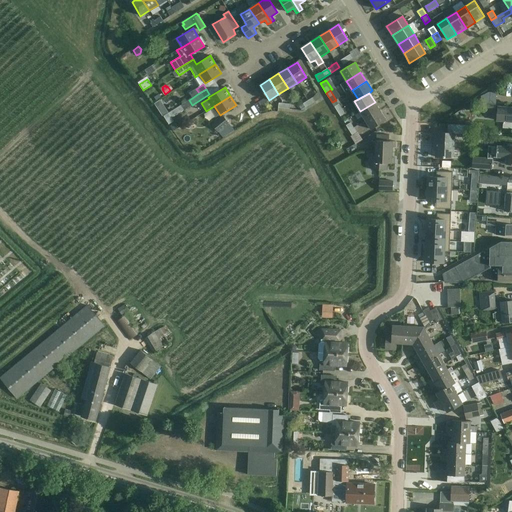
[(308,101),(311,105),(317,102),(314,97),(308,101)]
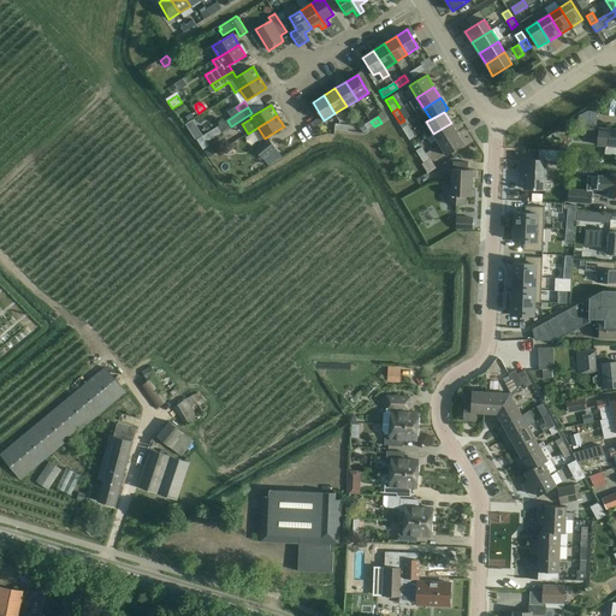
[(400,123),(407,135),(412,131),(404,120),(400,123)]
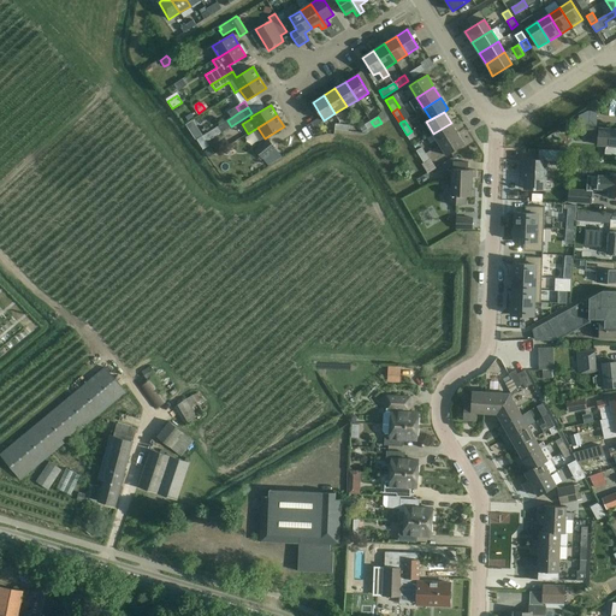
[(457,134),(451,123),(433,134),(440,144),(457,134)]
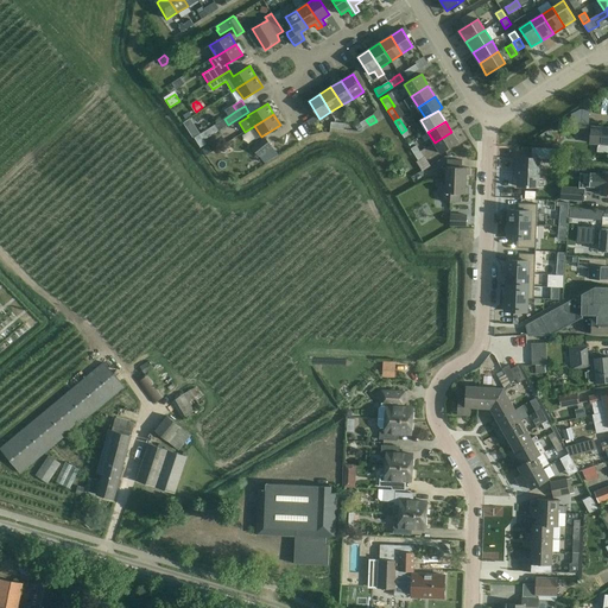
[(574,132),(588,132),(589,124),(575,122),(574,132)]
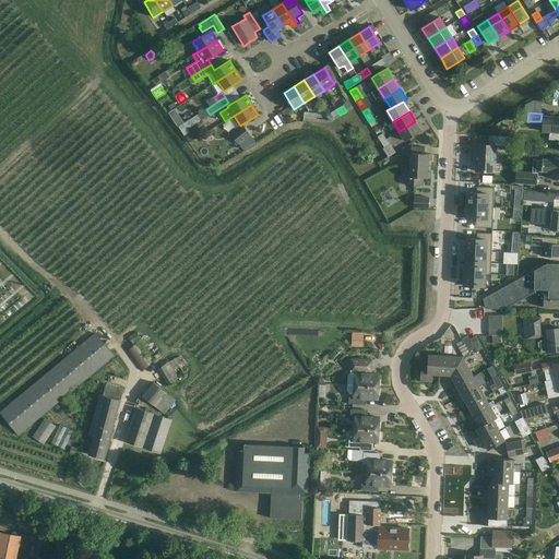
[(198,115),(179,127),(185,135),(190,132),(187,129),(201,120),(198,115)]
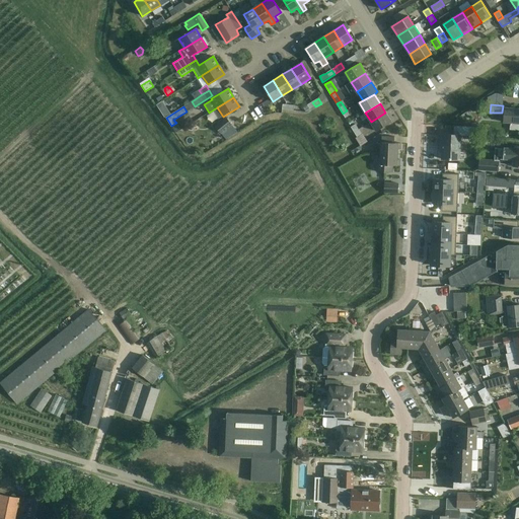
[(505,107),(505,114),(504,123),(510,124),(510,130),(518,130),(518,108),(515,108),(505,107)]
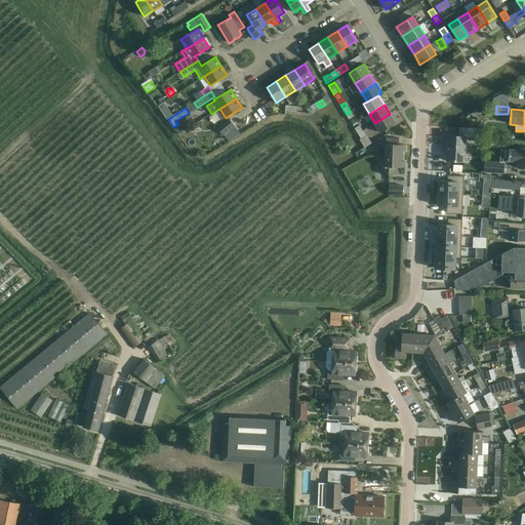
[(390,114),(375,123),(381,132),(396,123),(390,114)]
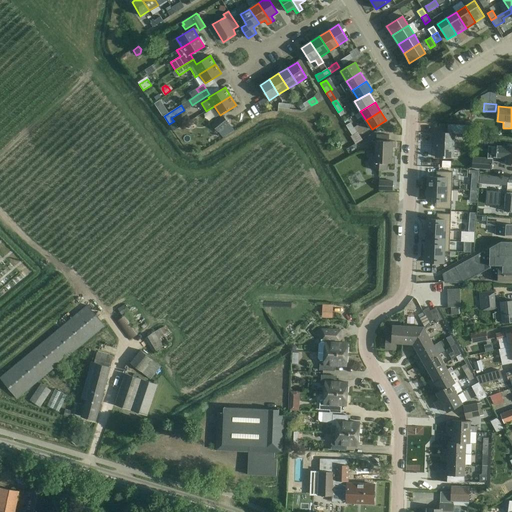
[(223,116),(212,125),(217,132),(218,132),(223,138),(235,131),(228,123),(223,116)]
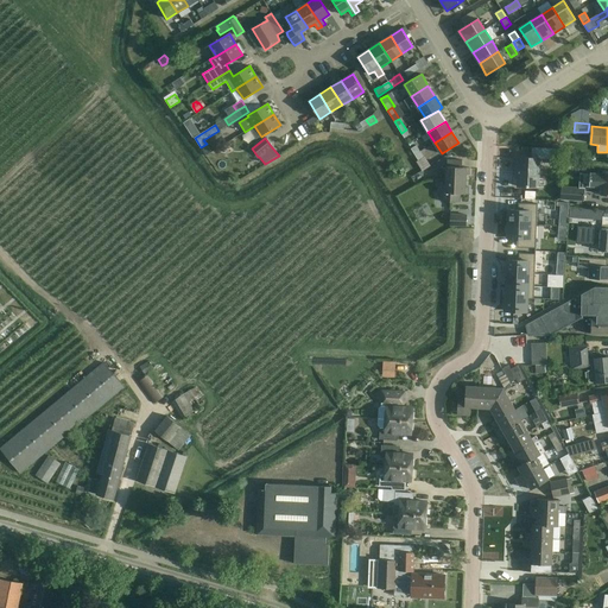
[(518,187),(530,187),(539,188),(540,159),(551,159),(552,149),(532,147),(531,158),(515,157),(514,168),(518,169),(518,187)]
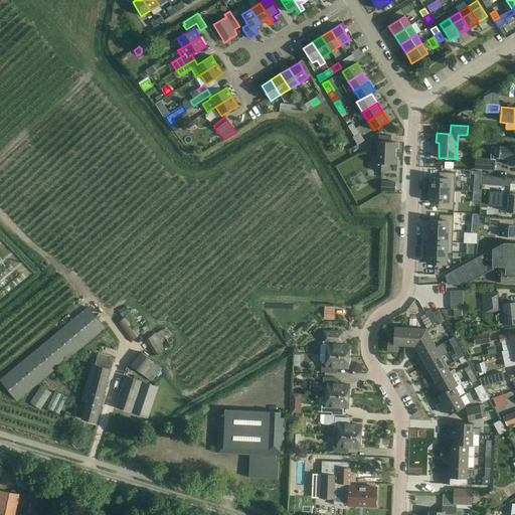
[(353,138),(358,146),(365,141),(360,133),(359,134),(356,128),(351,131),(355,137),(353,138)]
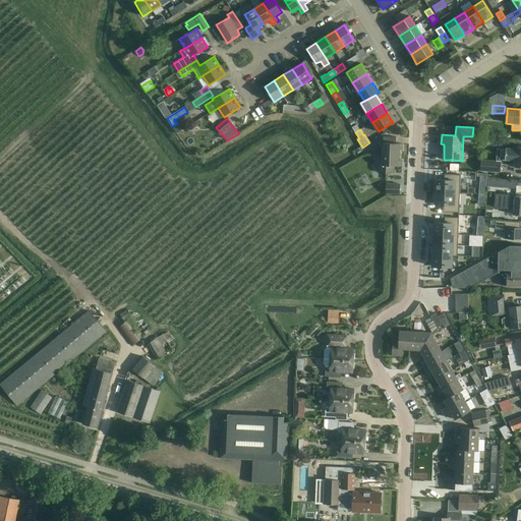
[(383,150),(382,155),(399,155),(399,150),(402,150),(402,143),(396,143),(396,137),(384,136),(383,143),(383,145),(378,145),(378,149),(383,150)]
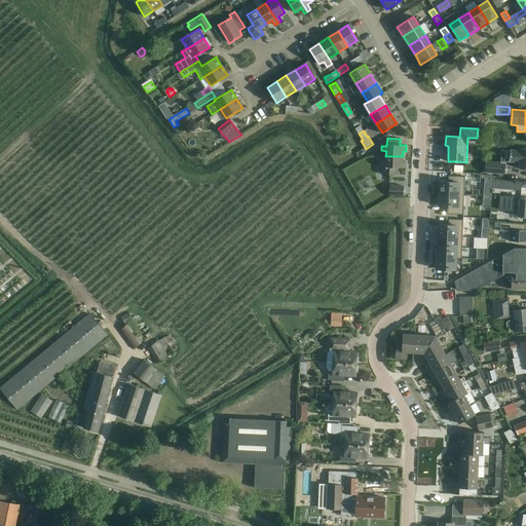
[(485,154),(493,155),(494,142),(486,142),(485,154)]
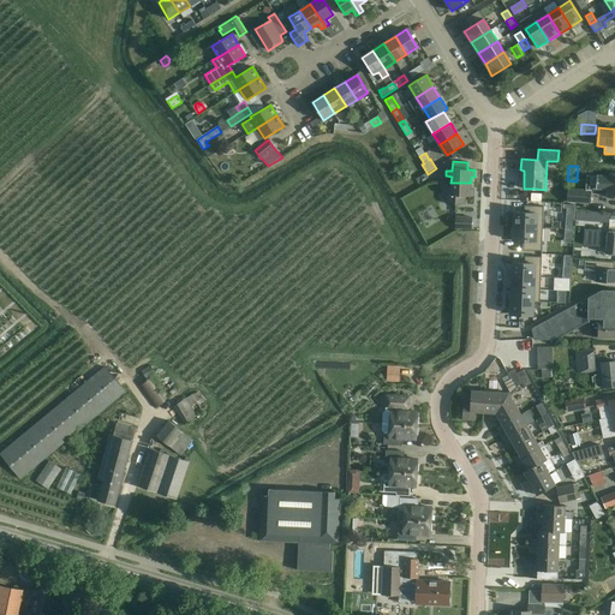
[(597,175),(596,189),(608,190),(608,198),(614,197),(614,173),(609,173),(609,175),(597,175)]
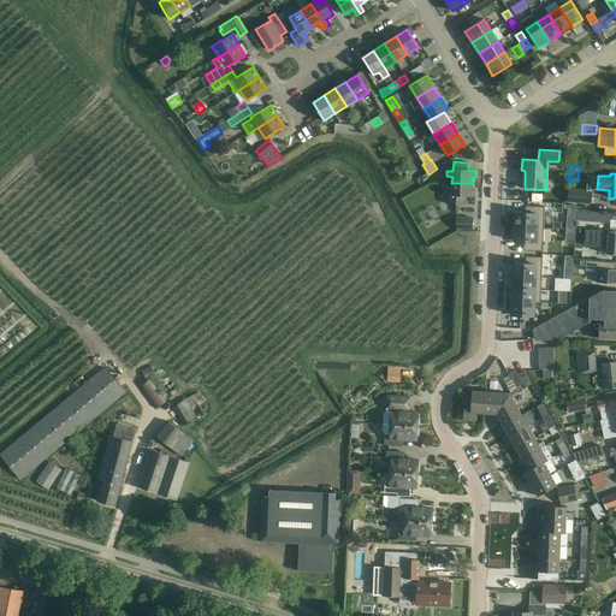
[(446,205),(454,205),(466,205),(466,196),(474,197),(474,190),(472,189),(472,183),(451,183),(451,189),(448,189),(446,205)]
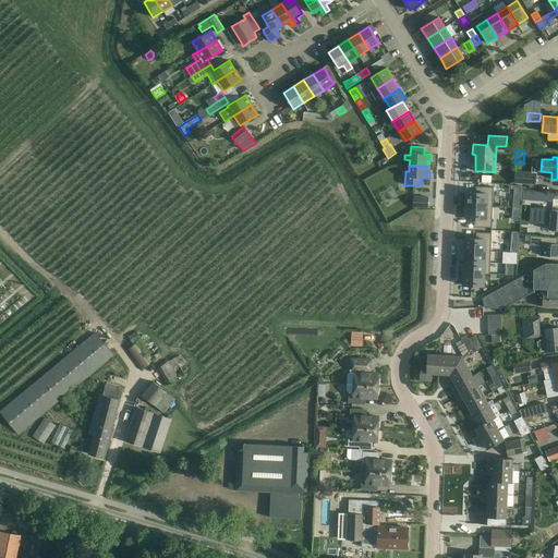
[(516,171),(514,183),(536,184),(536,172),(516,171)]
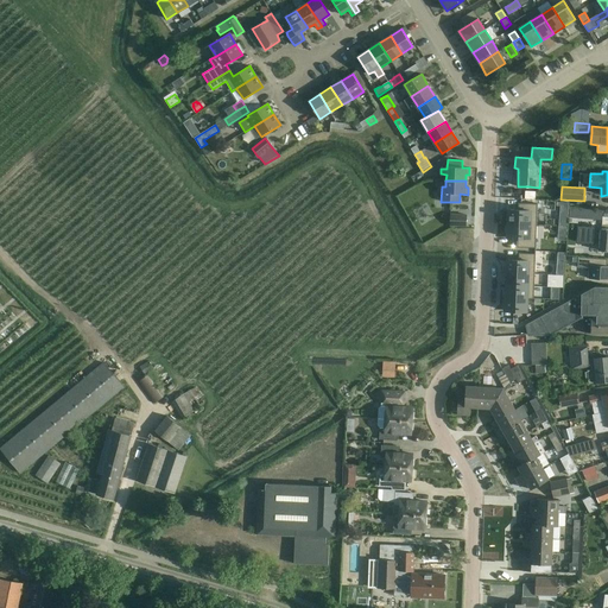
[(508,210),(508,225),(537,225),(538,204),(529,203),(519,203),(518,210),(508,210)]
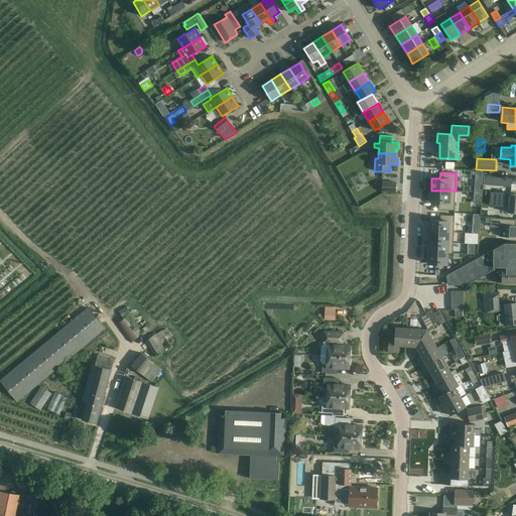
[(501,178),(501,186),(511,187),(512,179),(501,178)]
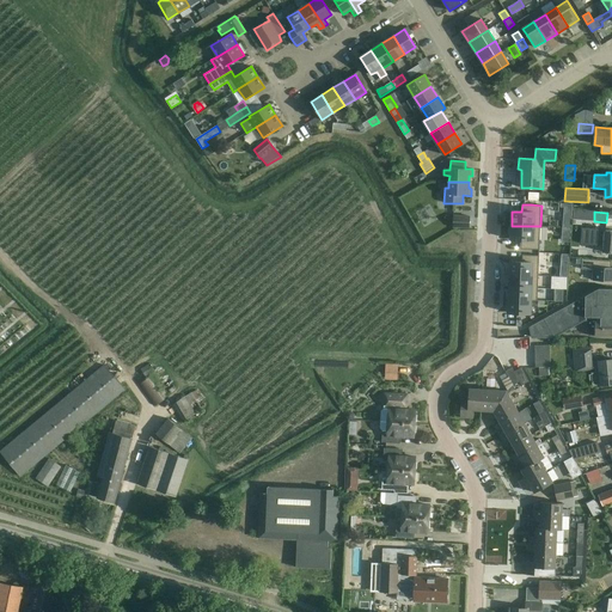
[(453,227),(458,227),(470,227),(470,216),(453,216),(453,227)]
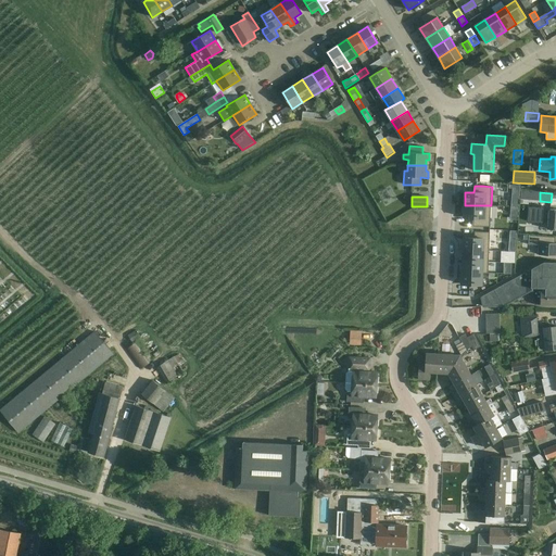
[(464,212),(464,218),(474,218),(472,226),(490,227),(491,205),(465,205),(464,212)]
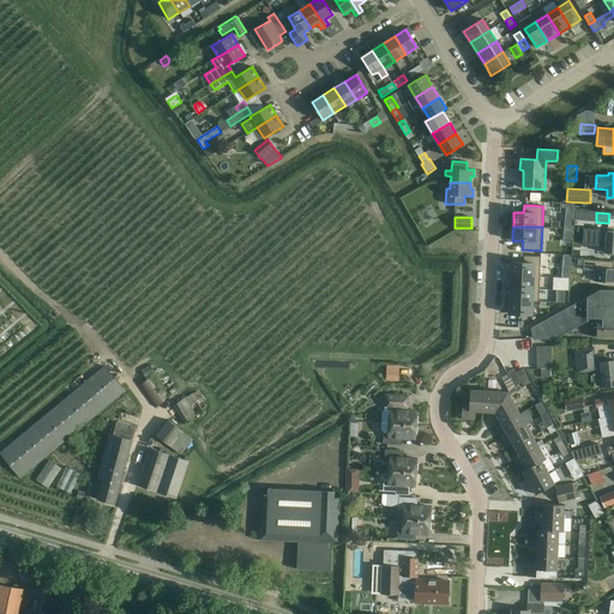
[(583,244),(583,245),(601,246),(602,236),(607,236),(606,246),(605,253),(613,253),(613,232),(607,232),(608,230),(601,230),(584,229),(584,234),(583,244)]
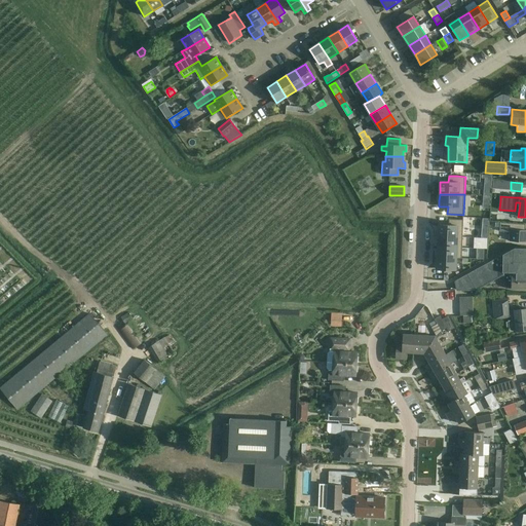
[(438,230),(438,236),(462,237),(463,221),(463,220),(449,219),(449,225),(438,225),(438,230)]
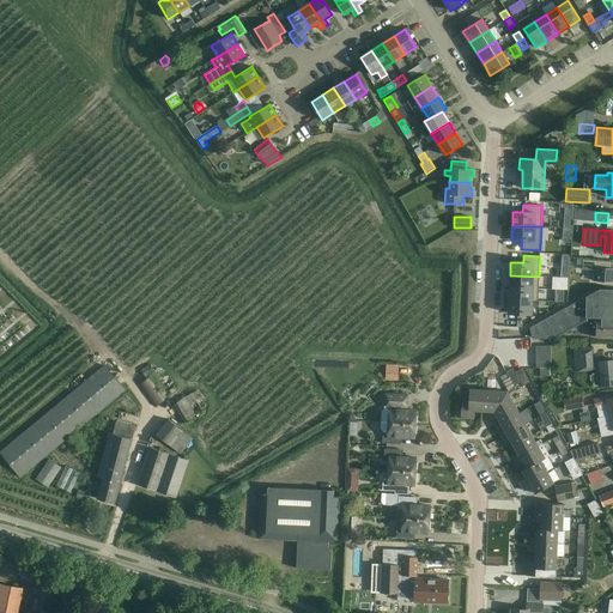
[(576,259),(576,262),(580,262),(580,271),(590,271),(589,281),(612,281),(612,268),(612,269),(612,261),(576,259)]
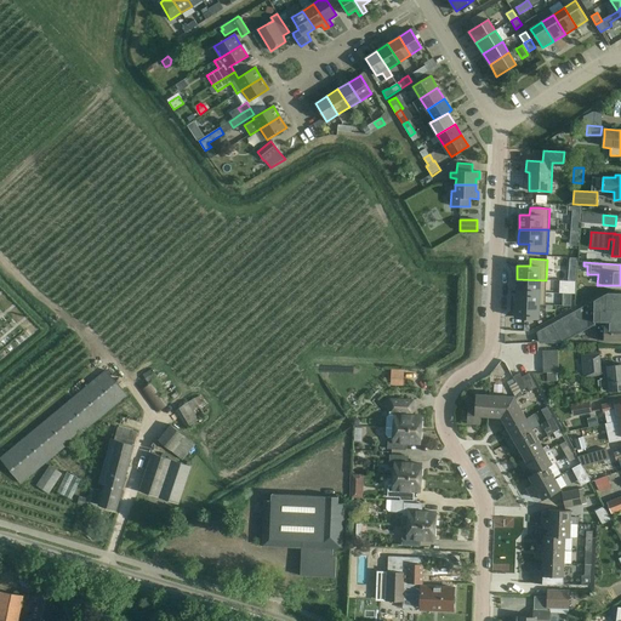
[(517,285),(517,291),(546,292),(546,280),(517,279),(517,285)]
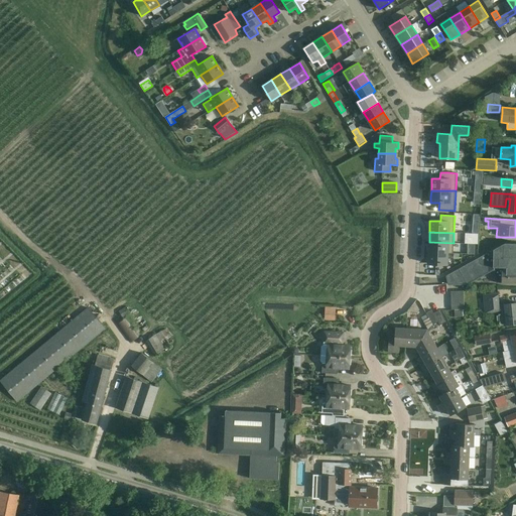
[(428,247),(428,252),(453,253),(454,243),(429,242),(428,247)]
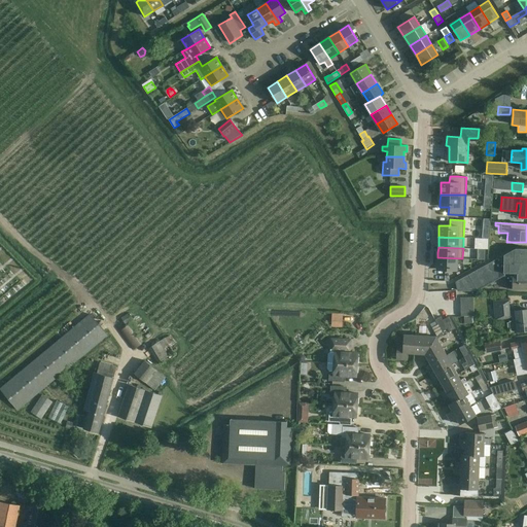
[(526,248),(516,248),(489,264),(456,281),(458,290),(477,290),(503,276),(503,274),(506,275),(506,277),(526,276),(526,248)]
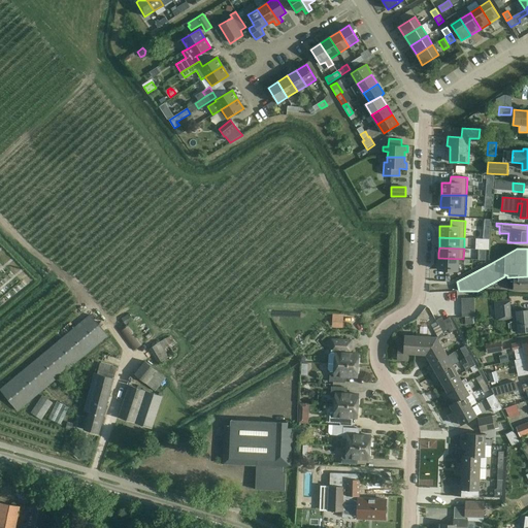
[(438,264),(438,270),(458,271),(458,260),(463,260),(463,259),(438,258),(438,264)]
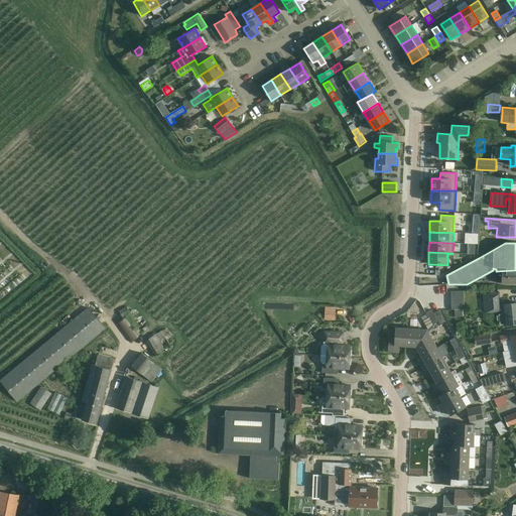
[(515,270),(496,271),(495,277),(496,277),(496,282),(515,282),(515,270)]
